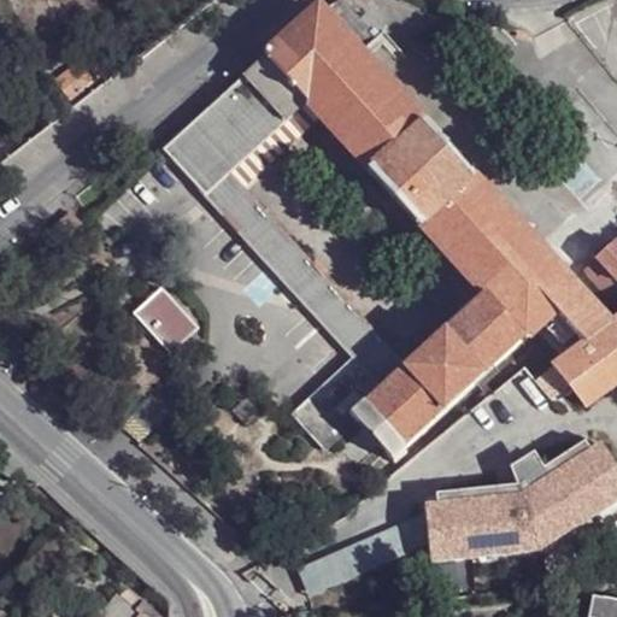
[(342,0),(341,0),(325,16),(358,51),(375,35),(360,19),(342,0)]
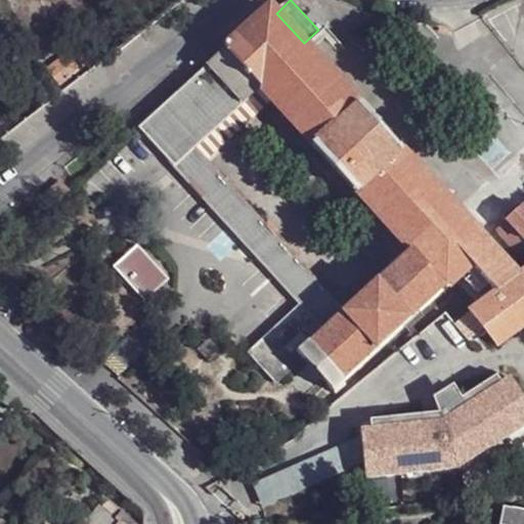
[(273,101),(411,254),(446,290),(472,266),(487,284),(497,293),(520,277),(510,267),(492,248),(459,212),(304,43),(276,13),(271,8),(225,49),(261,87),(273,101)]
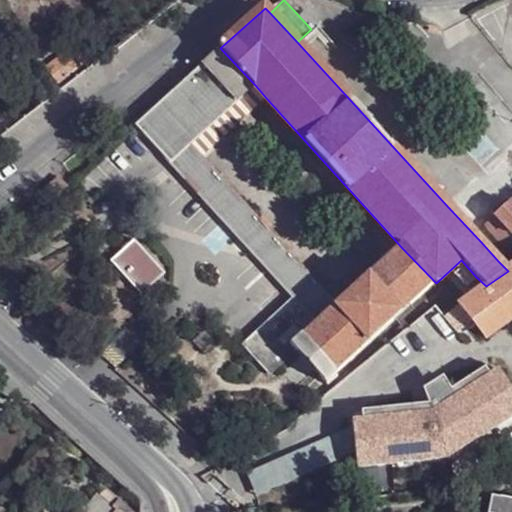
[(299,16),(311,29),(317,24),(305,11),(299,16)]
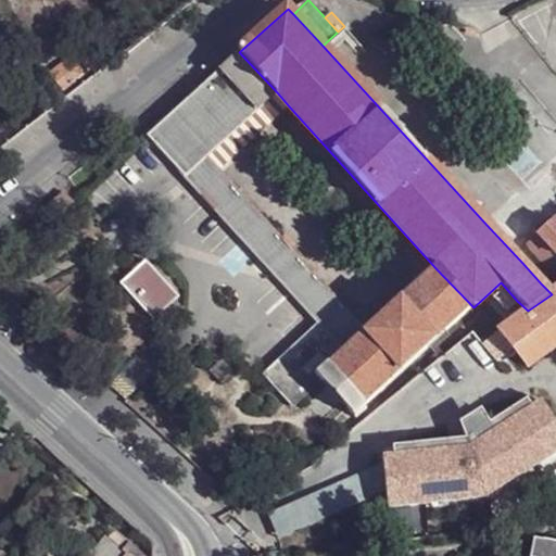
[(88,40),(58,64),(71,81),(101,58),(88,40)]
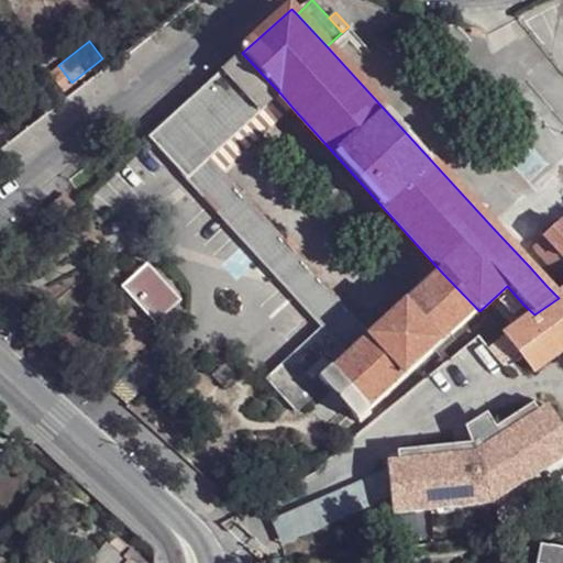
[(148,138),(187,179),(208,158),(280,94),(242,53),(148,138)]
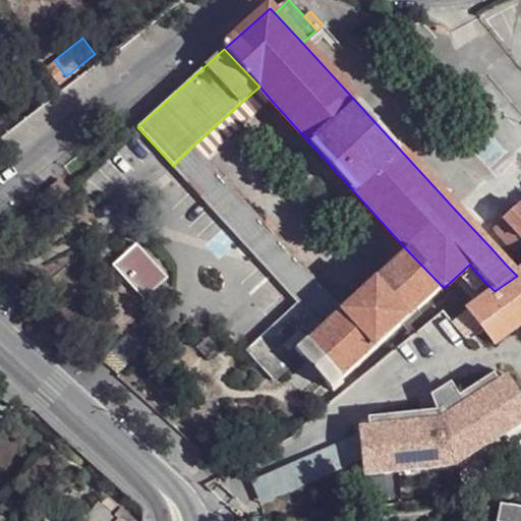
[(54,60),(45,67),(57,83),(66,76),(54,60)]
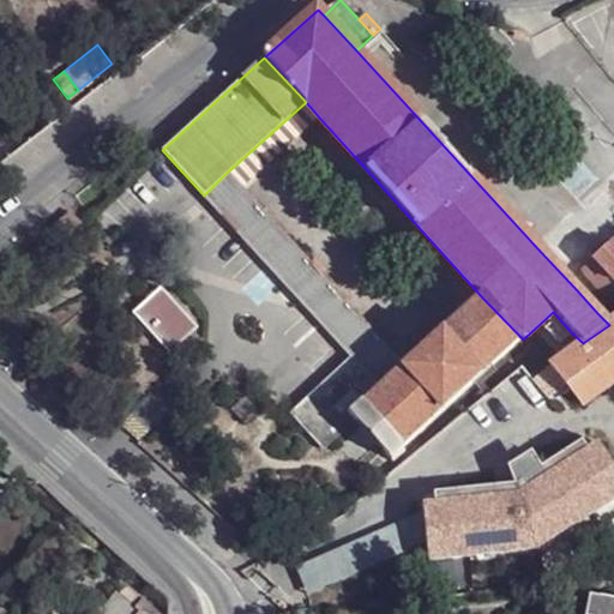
[(227,173),(245,190),(320,119),(306,102),(227,173)]
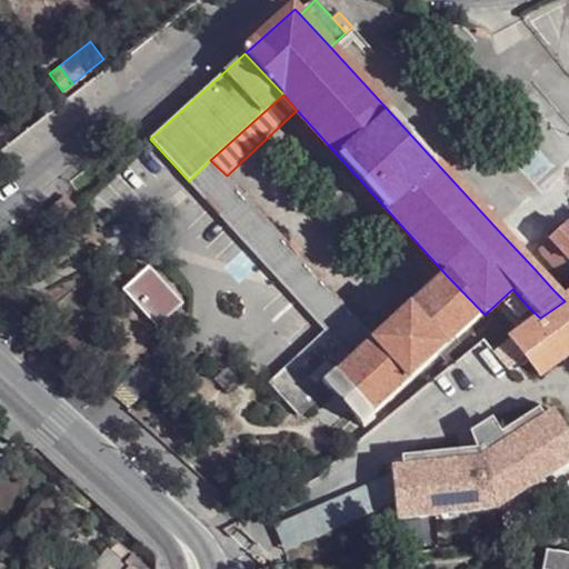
[(353,361),(376,340),(227,176),(210,160),(189,181),(325,330),(353,361)]
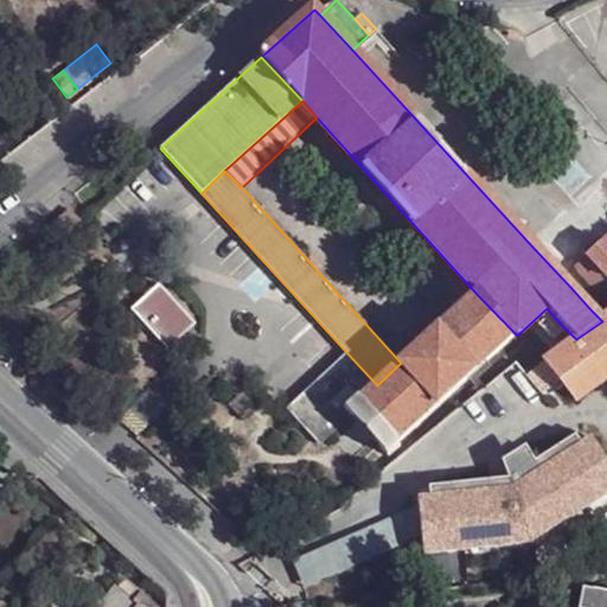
[(606,280),(606,237),(585,257),(586,257),(606,281),(606,280)]
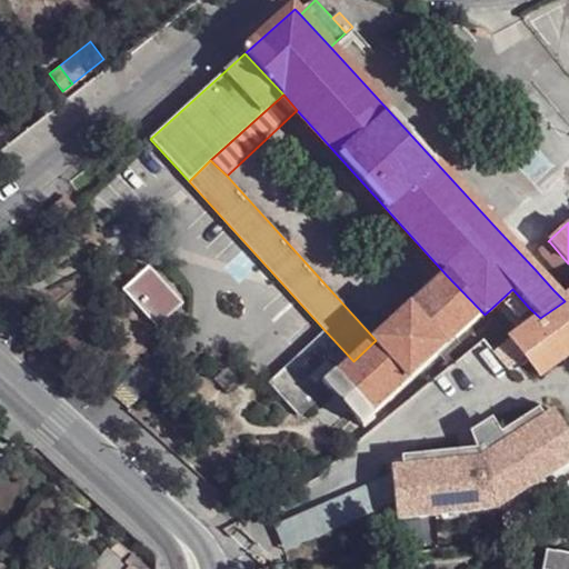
[(568,263),(549,241),(537,252),(557,273),(568,263)]
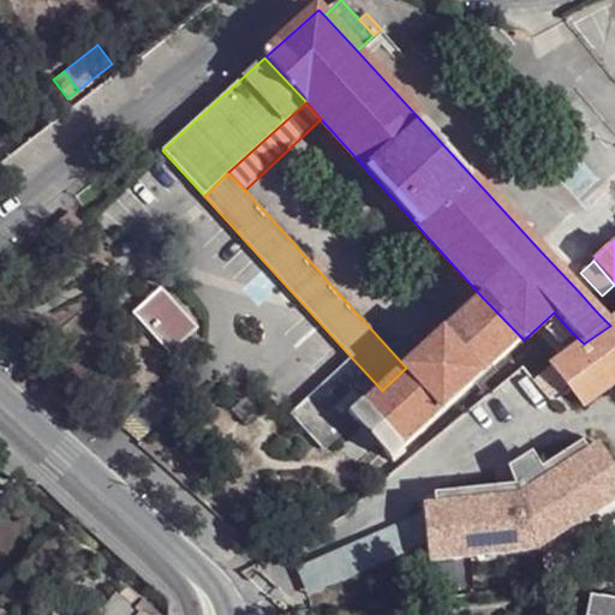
[(131,312),(167,352),(197,327),(160,286),(131,312)]
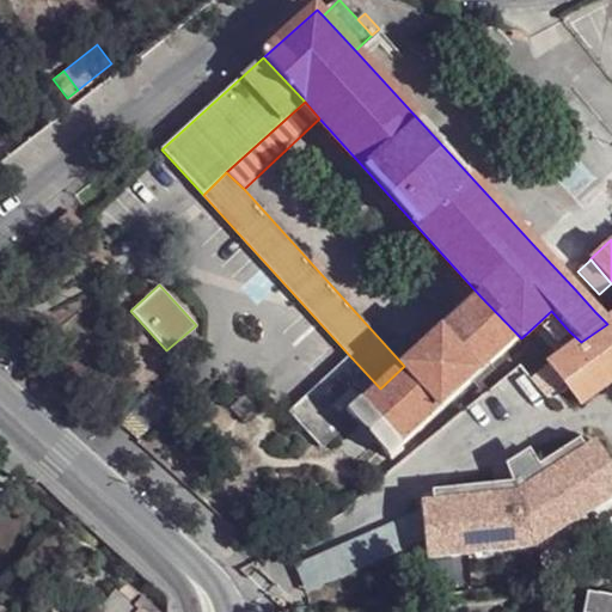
[(521,338),(481,297),(404,366),(380,389),(363,404),(360,399),(346,412),(356,423),(384,452),(393,463),(405,451),(402,447),(521,338)]
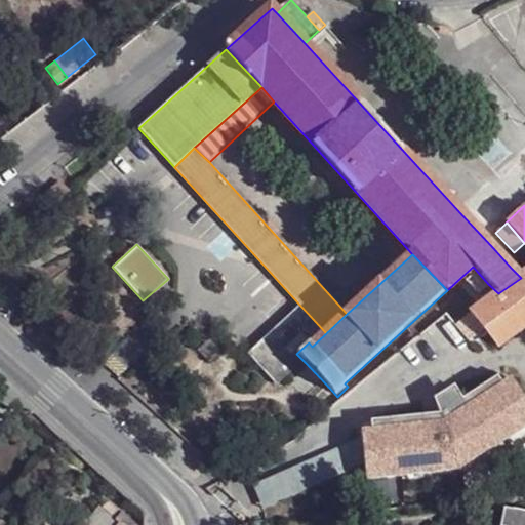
[(524,274),(521,278),(498,293),(458,326),(475,347),(489,334),(499,348),(524,328),(524,274)]
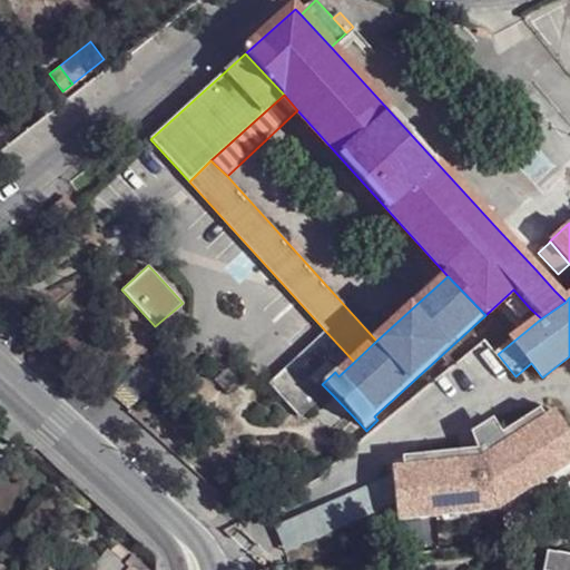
[(268,384),(302,419),(313,411),(332,394),(322,384),(335,372),(338,376),(354,362),(325,331),(268,384)]
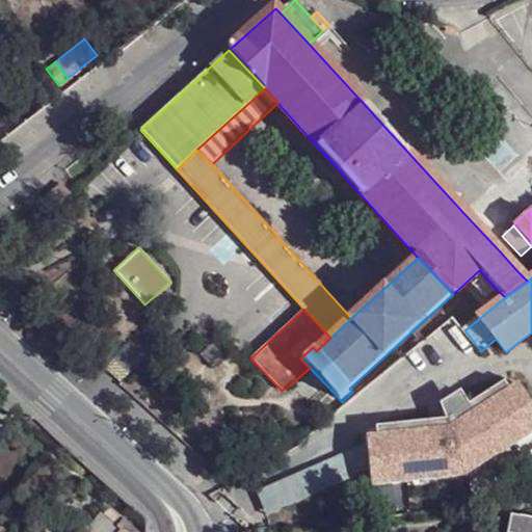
[(376,428),(376,436),(449,428),(509,391),(505,382),(446,420),(376,428)]
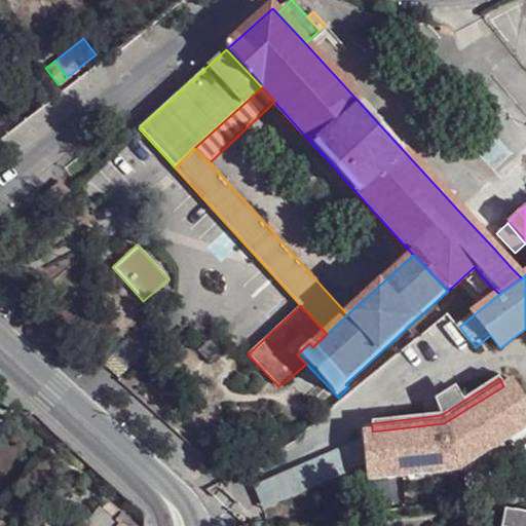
[(372,431),(363,433),(364,439),(367,465),(367,473),(457,462),(525,419),(525,401),(513,380),(503,386),(444,423),(372,431)]
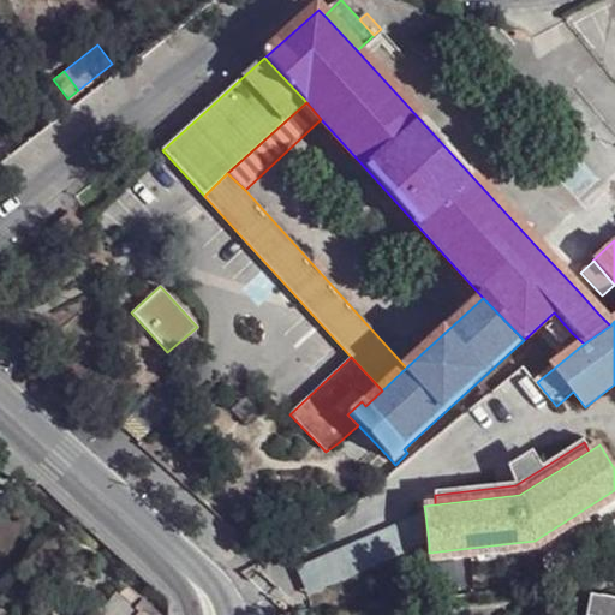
[(614,490),(535,541),(429,553),(430,563),(537,551),(614,502),(614,490)]
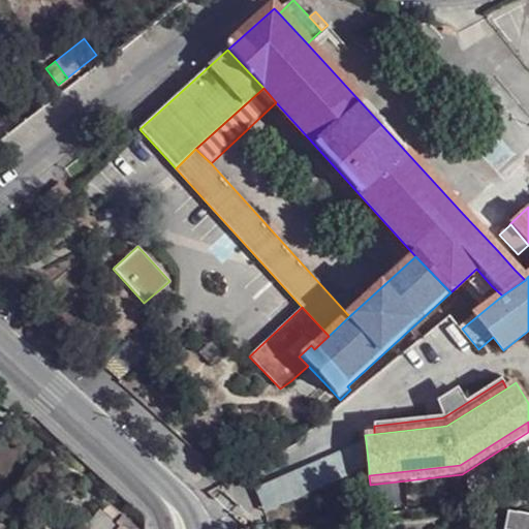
[(369,468),(366,441),(256,491),(266,512),(369,468)]
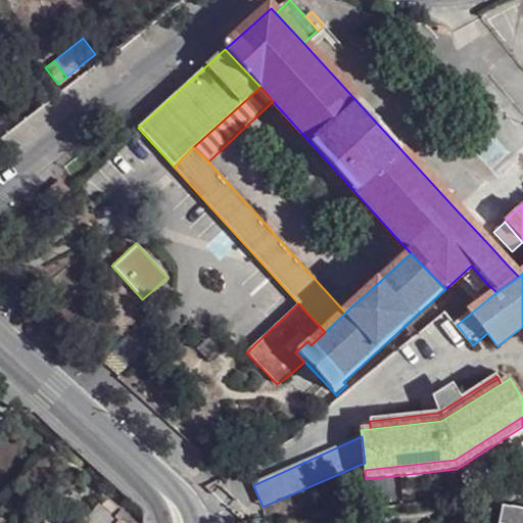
[(522,522),(522,512),(511,511),(508,522),(522,522)]
